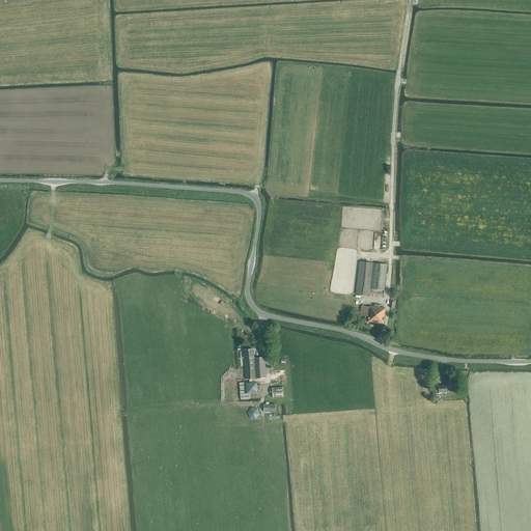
[(370,296),(371,288),(373,263),(360,261),(356,294),(370,296)]
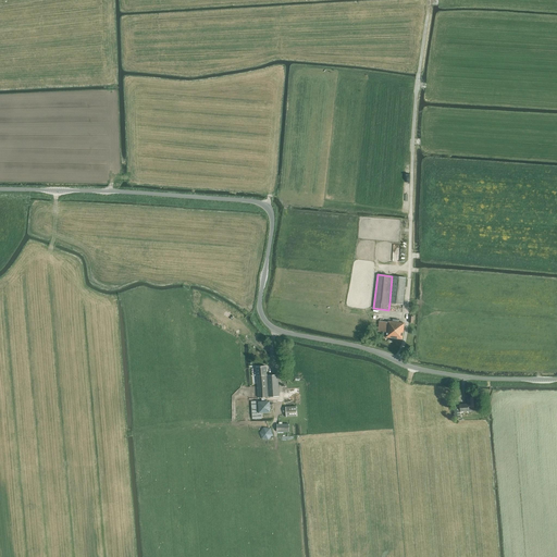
[(407,277),(392,276),(390,302),(404,305),(407,277)]
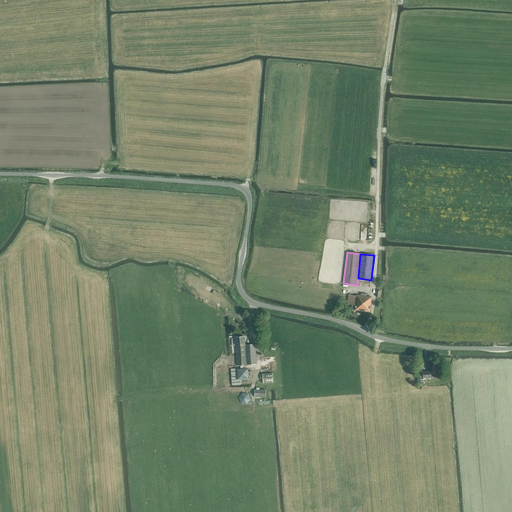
[(372,297),(357,295),(357,296),(349,296),(348,306),(356,306),(356,310),(370,312),(372,297)]
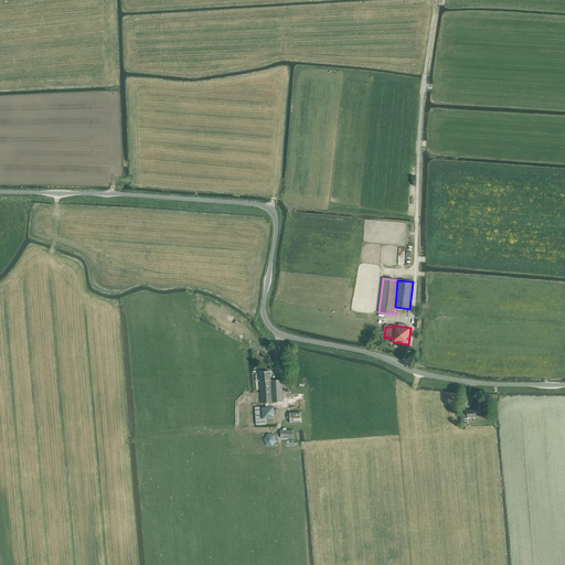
[(272,381),(270,372),(260,372),(263,404),(284,403),(283,381),(272,381)]
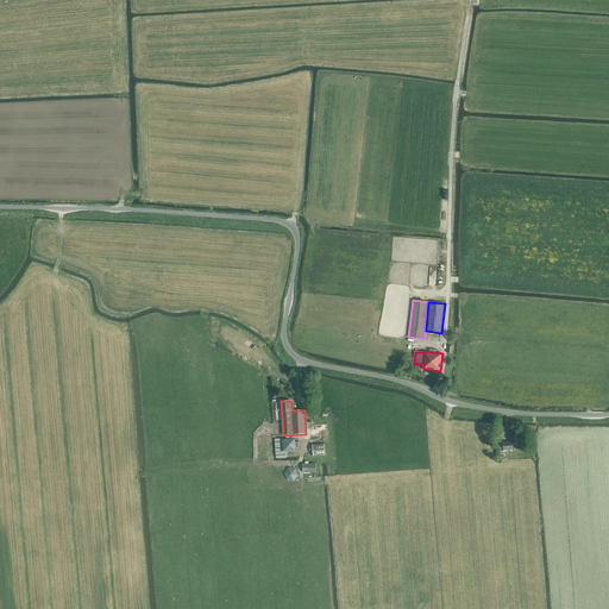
[(515,441),(496,443),(497,457),(504,456),(503,450),(513,450),(520,449),(519,445),(522,445),(522,433),(515,434),(515,441)]
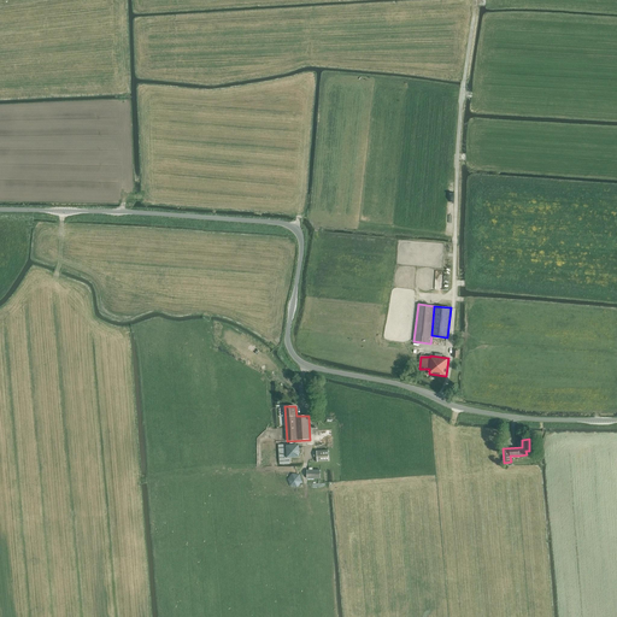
[(285,458),(285,445),(280,445),(281,463),(291,463),(291,458),(285,458)]
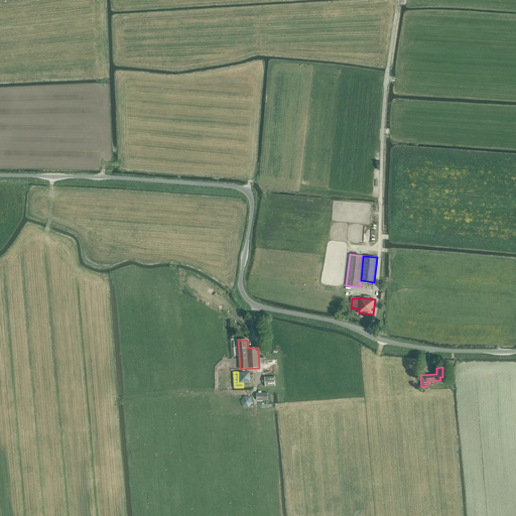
[(240,383),(251,382),(250,372),(239,372),(240,383)]
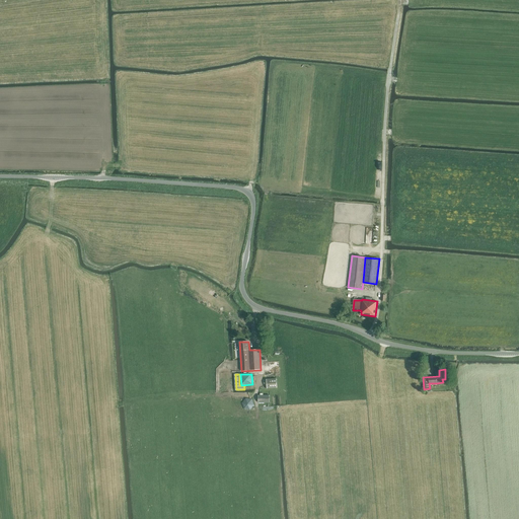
[(277,378),(267,379),(267,388),(278,388),(277,378)]
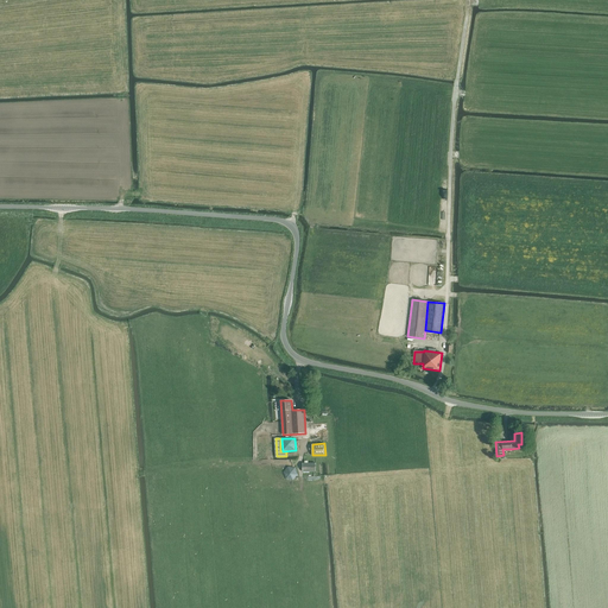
[(289,467),(284,473),(286,479),(293,480),(298,474),(296,468),(289,467)]
